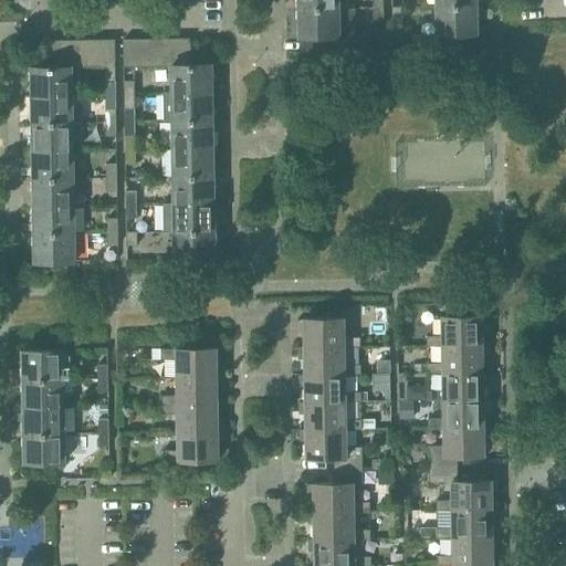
[(478,4),(438,6),(438,33),(479,32),(478,4)]
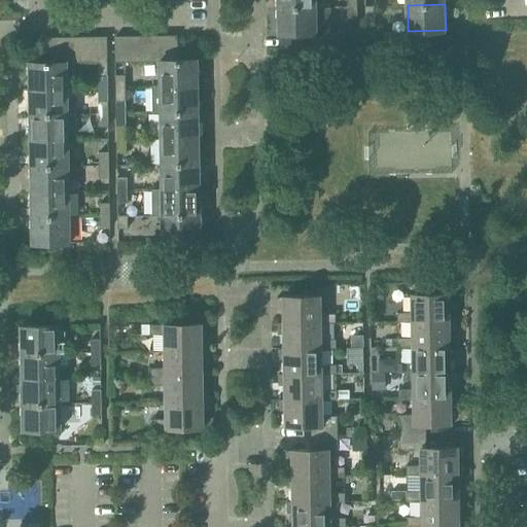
[(375,5),(366,5),(366,19),(376,19),(375,5)]
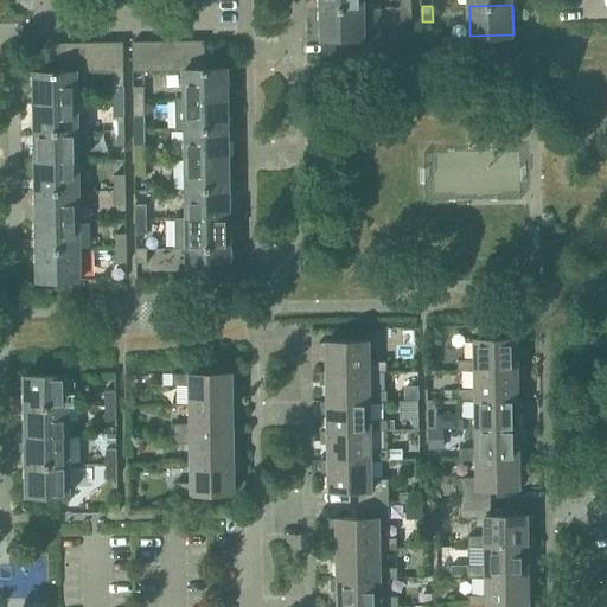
[(365,8),(321,8),(323,53),(338,53),(337,39),(379,38),(379,7),(365,8)]
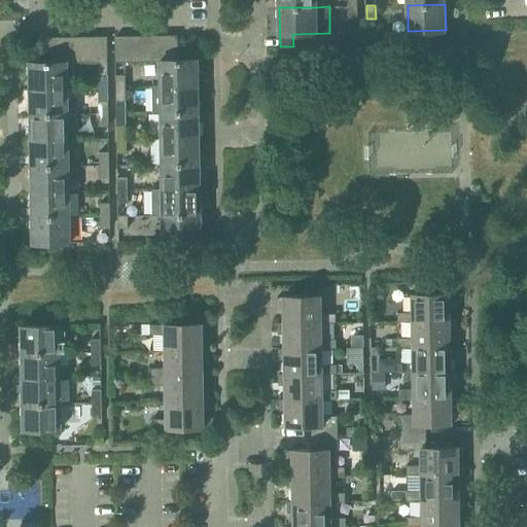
[(357,6),(348,6),(348,19),(357,19),(357,6)]
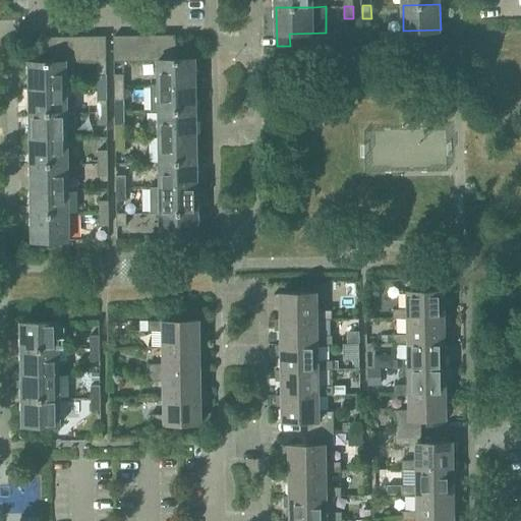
[(127,60),(139,60),(139,35),(127,36),(127,60)]
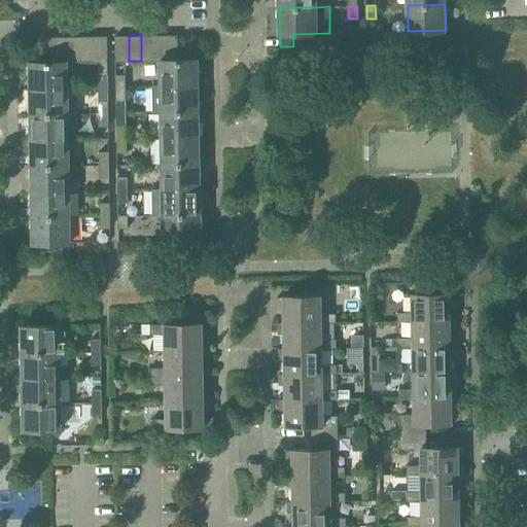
[(141,61),(153,61),(153,35),(141,35),(141,61)]
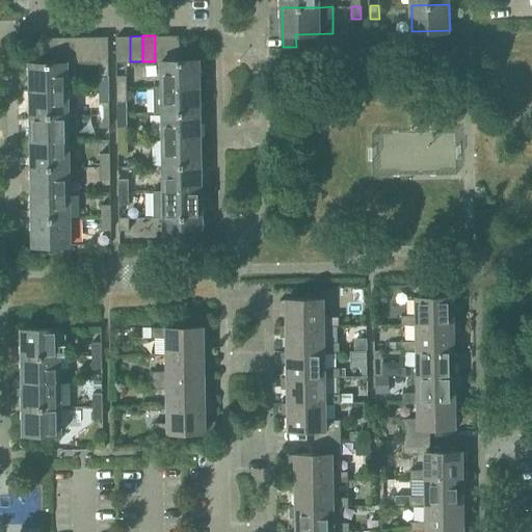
[(155,61),(162,61),(162,60),(167,60),(166,35),(155,35),(155,61)]
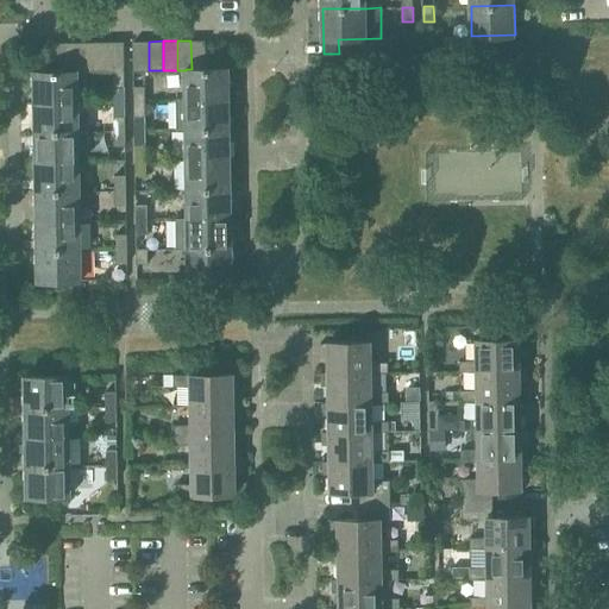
[(190,41),(192,69),(206,69),(206,41),(190,41)]
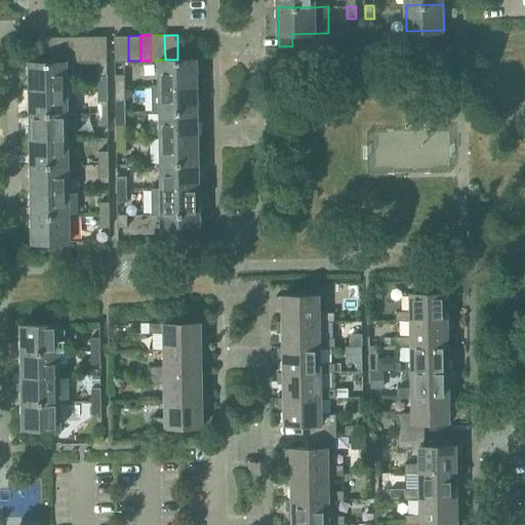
[(82,36),(70,37),(70,62),(82,62),(82,36)]
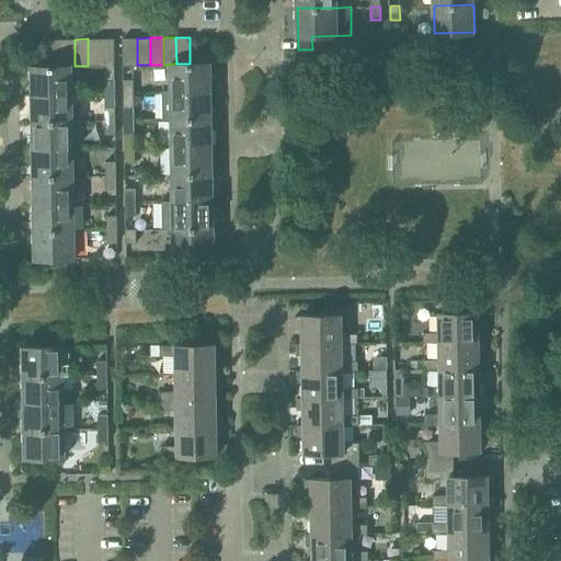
[(101,38),(88,38),(88,66),(101,66),(101,38)]
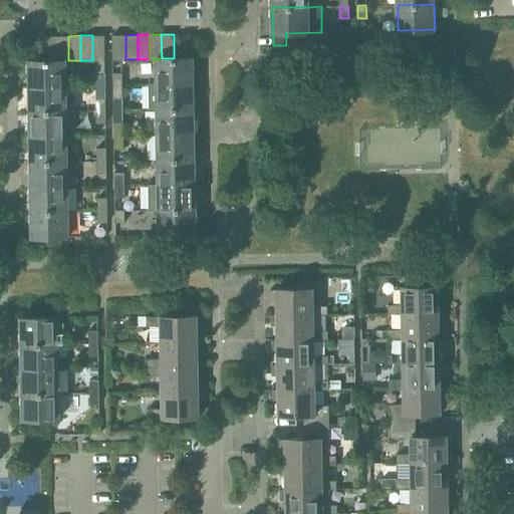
[(104,35),(92,35),(92,60),(96,60),(105,60),(104,35)]
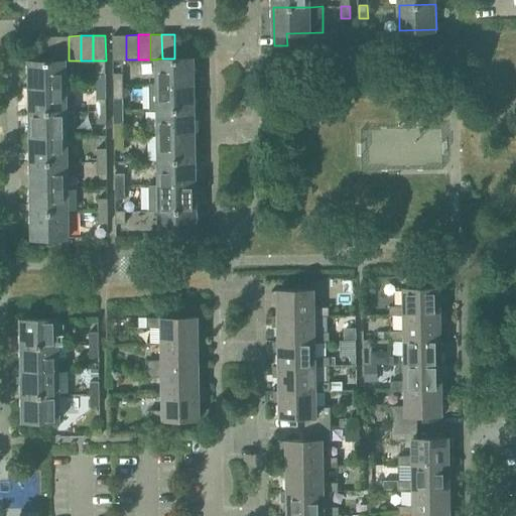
[(114,60),(126,59),(126,35),(114,35),(114,60)]
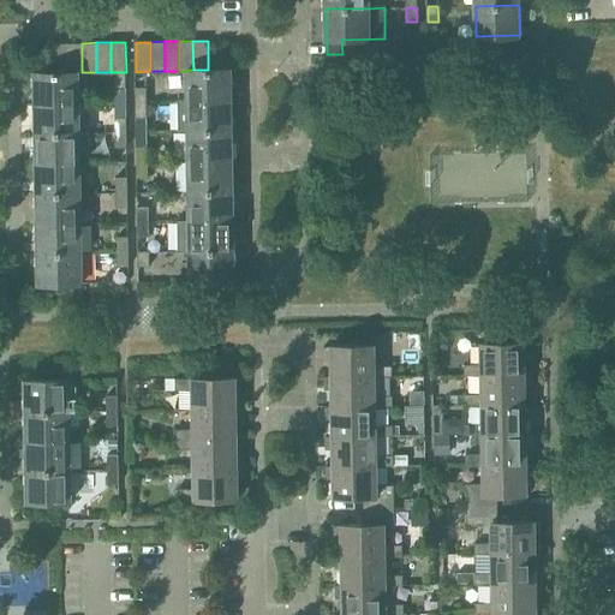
[(53,43),(53,72),(69,72),(67,43),(53,43)]
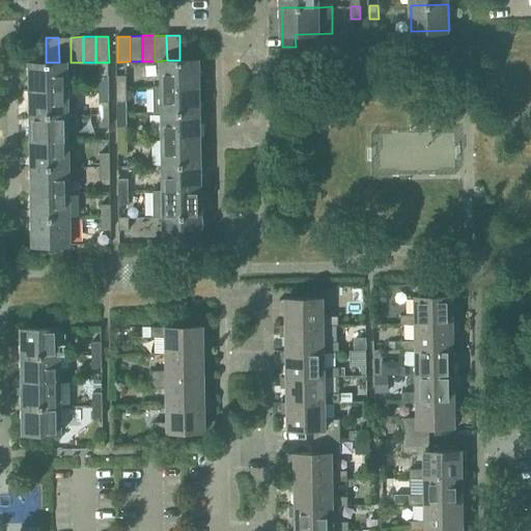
[(71,37),(58,37),(59,62),(68,62),(71,62),(71,37)]
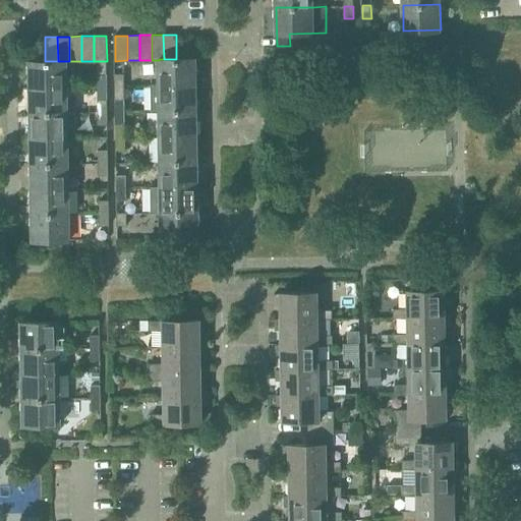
[(159,60),(159,85),(196,84),(195,59),(176,59),(164,59),(159,59),(159,60)]
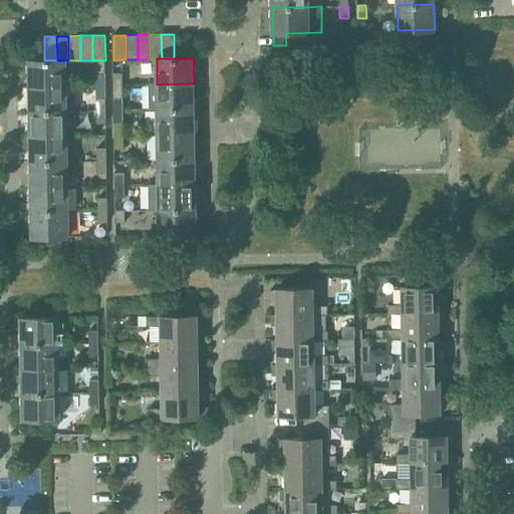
[(29,60),(30,86),(66,85),(66,60),(57,60),(44,60),(29,60)]
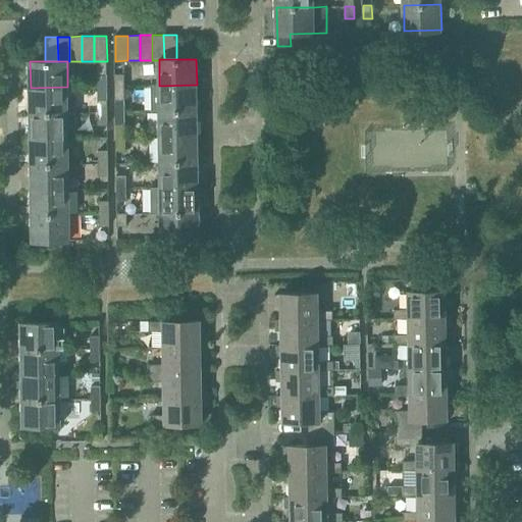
[(107,74),(107,61),(98,61),(98,74),(107,74)]
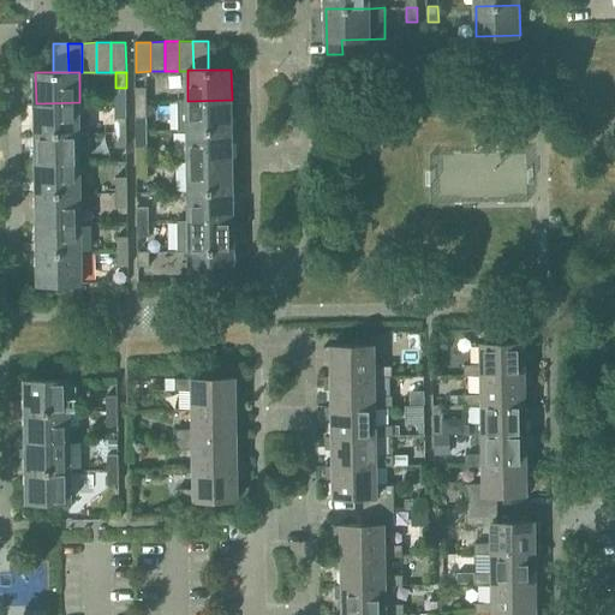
[(136,88),(136,102),(148,101),(147,87),(136,88)]
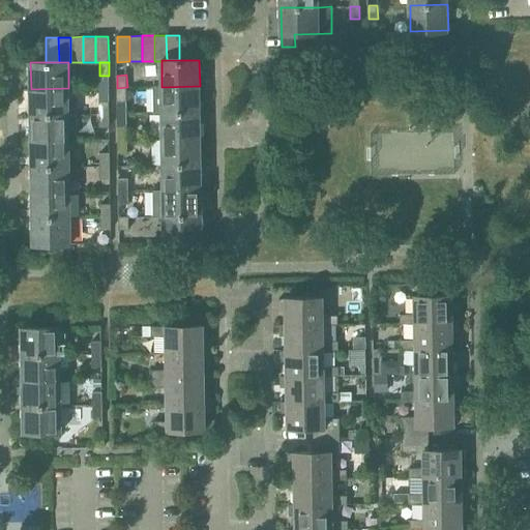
[(162,87),(153,87),(154,113),(163,113),(200,112),(200,86),(162,87)]
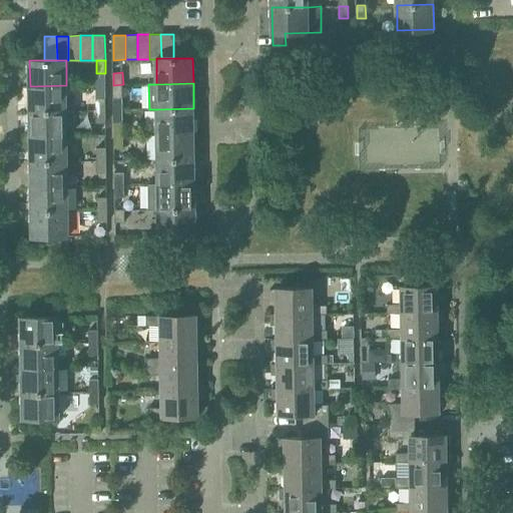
[(123,84),(113,85),(114,98),(123,97),(123,84)]
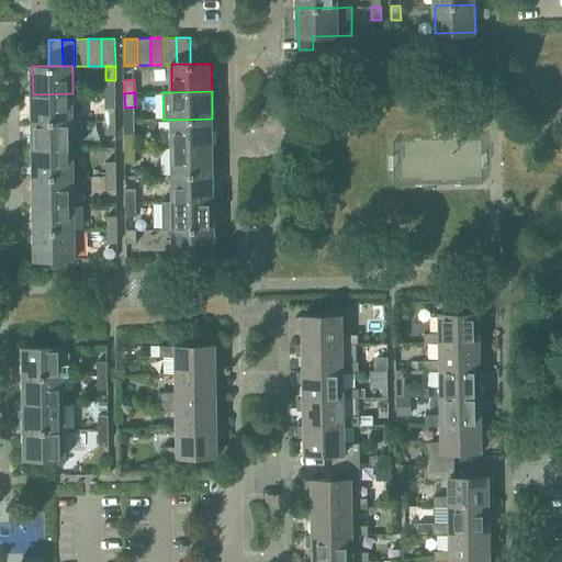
[(33,94),(33,122),(74,121),(72,93),(33,94)]
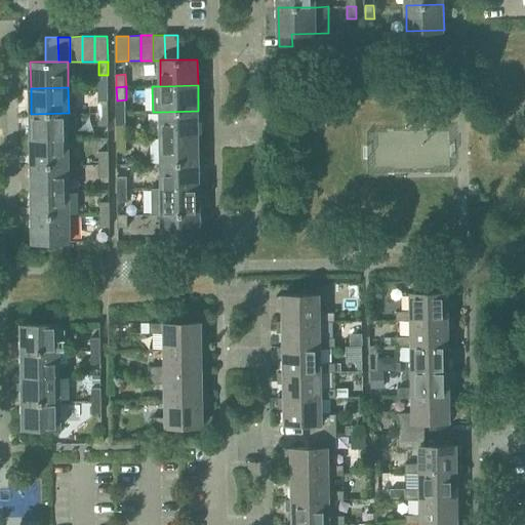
[(98,101),(98,113),(109,113),(108,101),(98,101)]
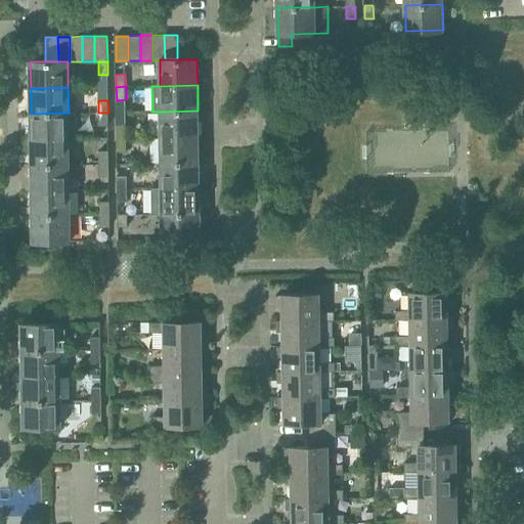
[(161,112),(161,137),(199,136),(198,111),(161,112)]
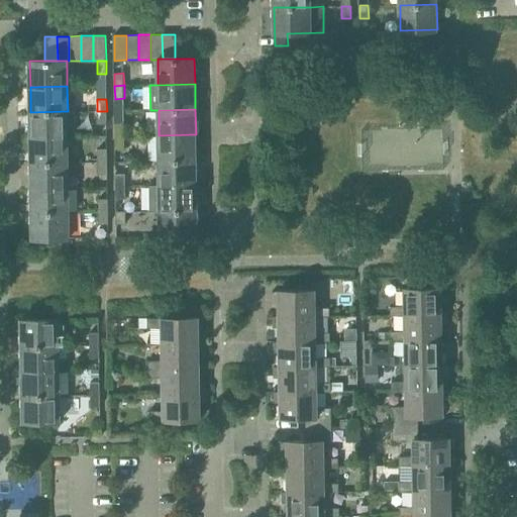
[(68,111),(30,112),(30,137),(68,136),(76,136),(76,111),(68,111)]
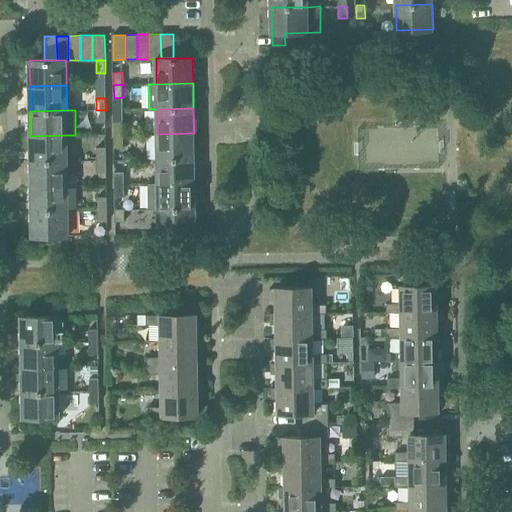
[(106,110),(96,110),(96,123),(106,122),(106,110)]
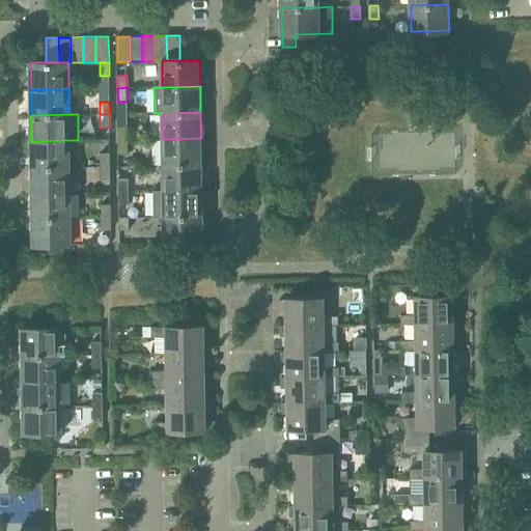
[(118,127),(118,139),(128,139),(128,127),(118,127)]
